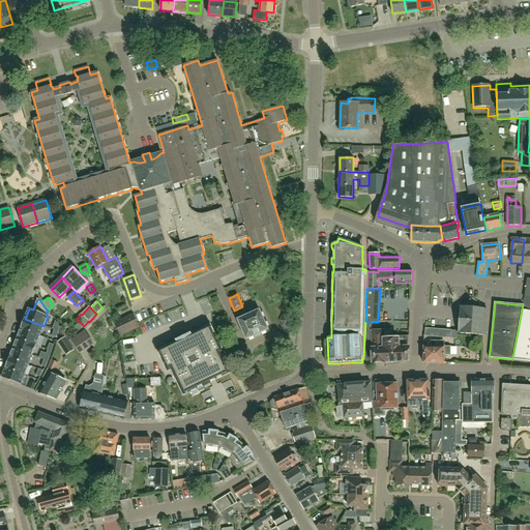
[(487,308),(460,306),(458,333),(484,335),(487,308)]
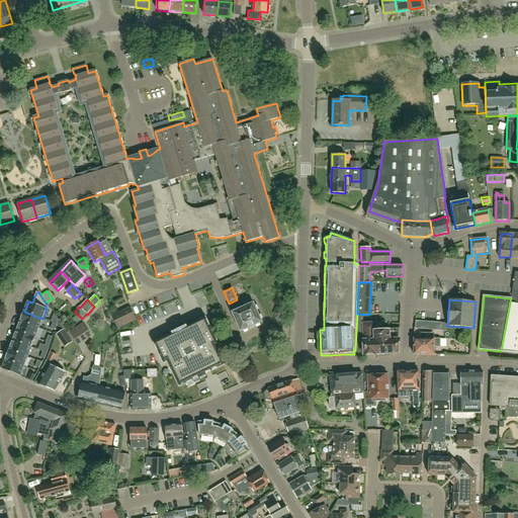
[(517,304),(510,303),(501,351),(517,353),(517,304)]
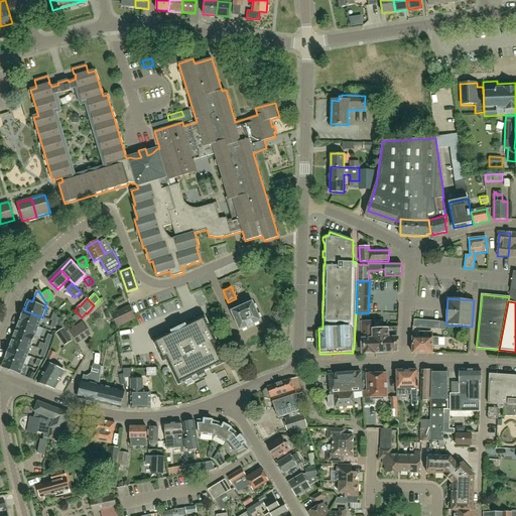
[(261,321),(253,302),(232,311),(240,331),(261,321)]
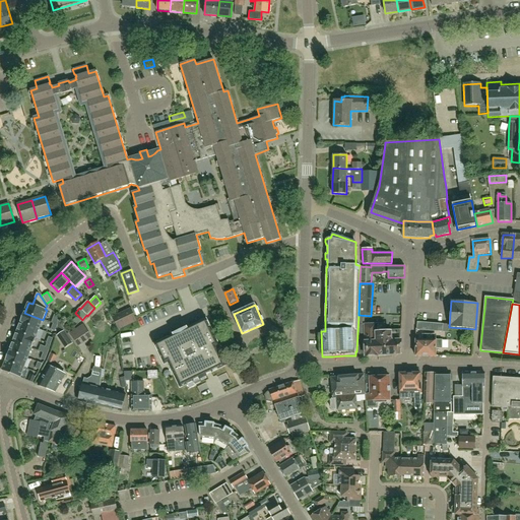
[(137,321),(132,312),(115,320),(119,329),(137,321)]
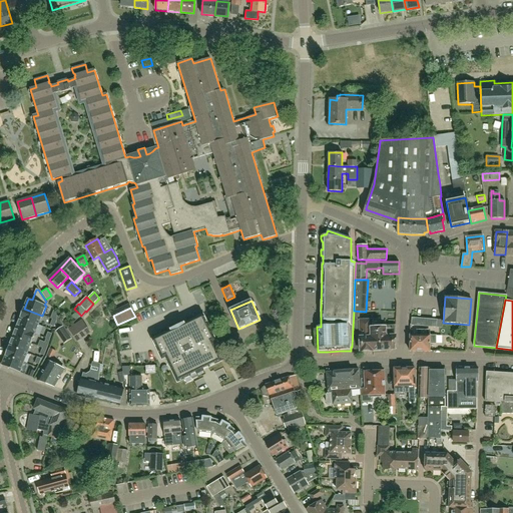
[(24,309),(20,318),(39,325),(42,316),(24,309)]
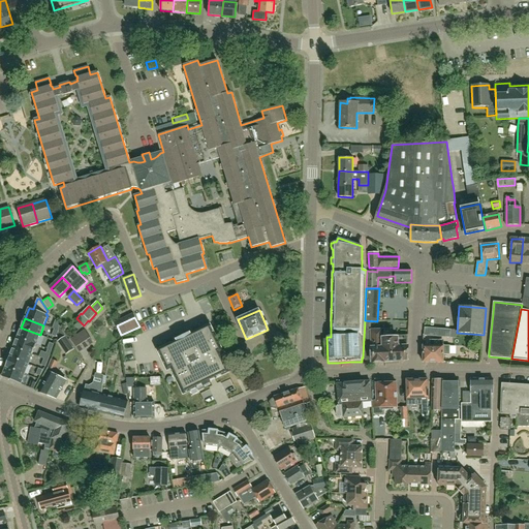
[(214,376),(215,379),(222,375),(221,372),(227,369),(219,352),(227,348),(224,343),(219,345),(210,325),(203,329),(204,332),(198,335),(197,332),(196,332),(197,335),(192,338),(190,333),(177,340),(179,344),(173,347),(172,344),(170,344),(172,347),(166,350),(165,346),(158,350),(167,371),(172,369),(184,395),(197,387),(196,384),(200,382),(203,386),(211,382),(209,378),(214,376)]
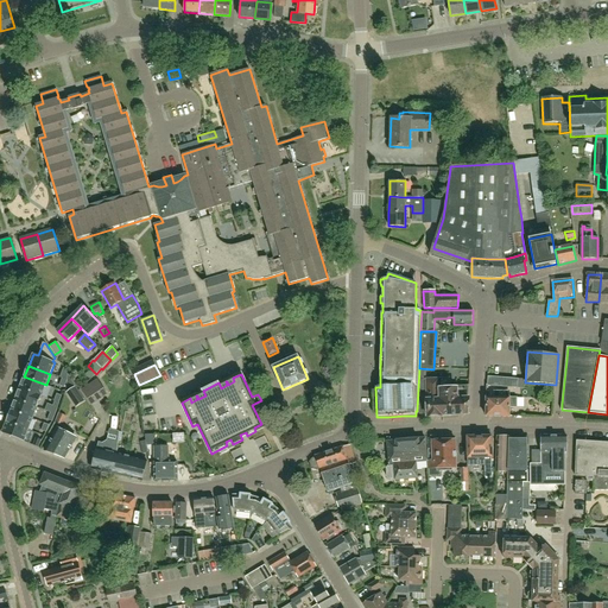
[(46,385),(24,377),(19,388),(42,397),(46,385)]
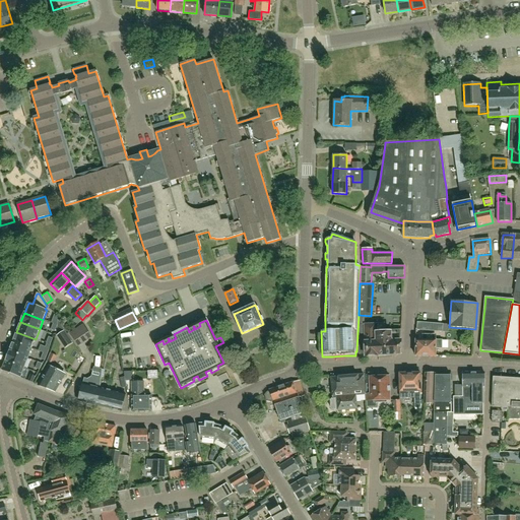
[(443,332),(443,324),(417,322),(416,330),(443,332)]
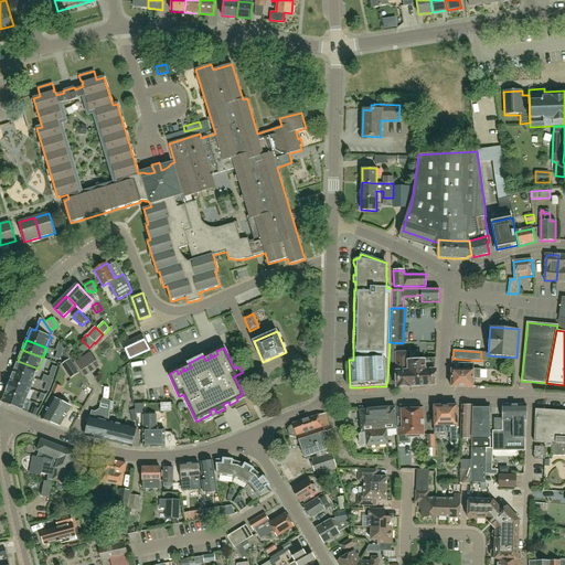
[(390,352),(388,368),(387,383),(391,385),(397,385),(397,387),(411,387),(411,386),(435,385),(436,370),(435,370),(436,359),(424,359),(424,361),(418,361),(418,352),(409,352),(409,351),(390,352)]
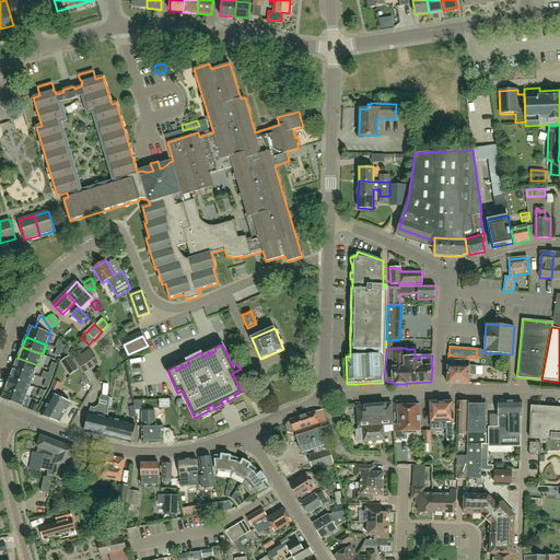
[(90,350),(74,360),(84,373),(100,363),(90,350)]
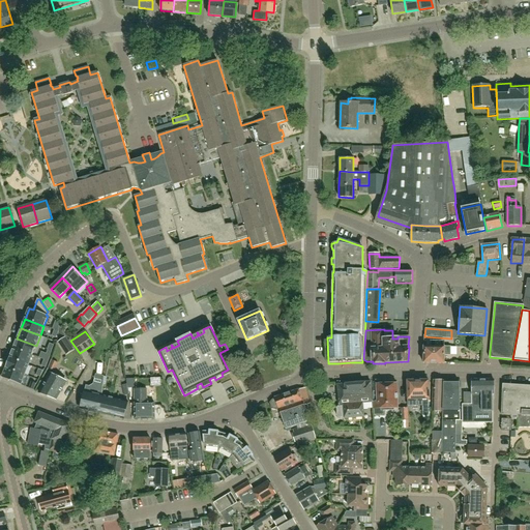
[(75,350),(65,337),(58,343),(66,355),(75,350)]
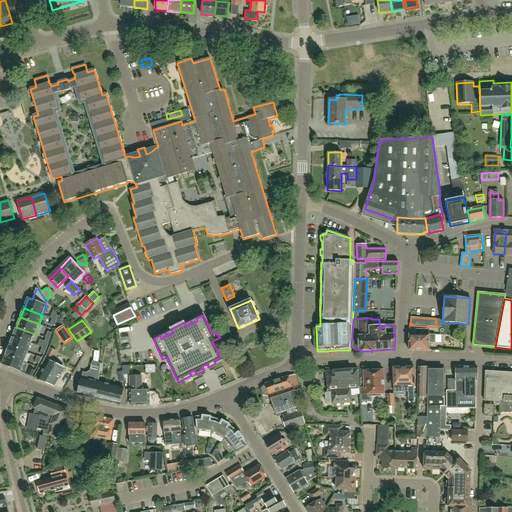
[(35,334),(16,327),(13,336),(31,343),(35,334)]
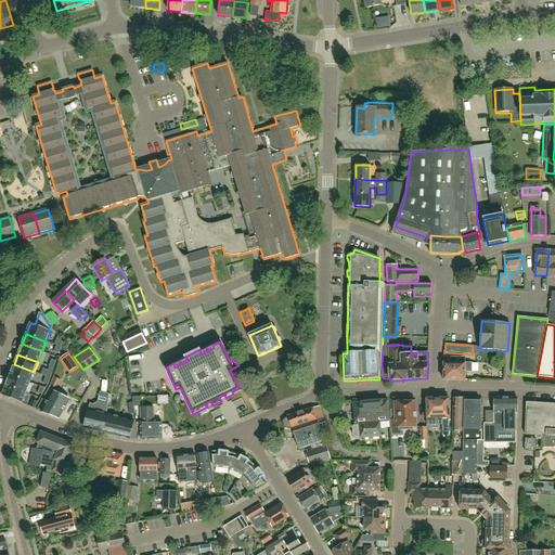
[(451,357),(450,363),(443,363),(443,381),(465,381),(465,372),(473,372),(473,363),(465,363),(465,358),(451,357)]
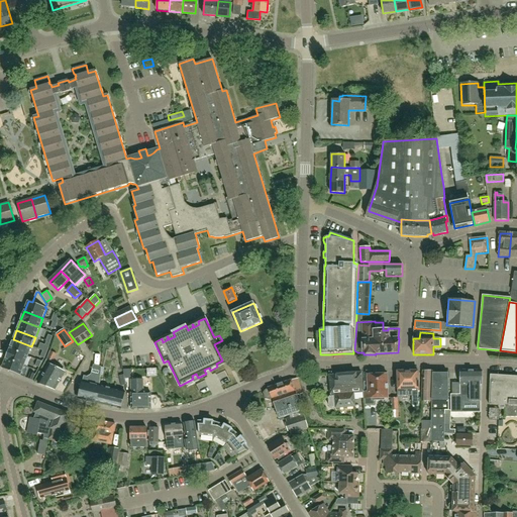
[(13,339),(9,349),(28,356),(31,346),(13,339)]
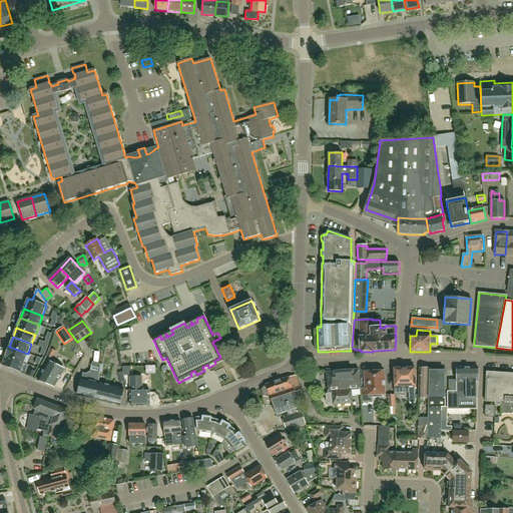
[(9,347),(5,356),(24,363),(28,354),(9,347)]
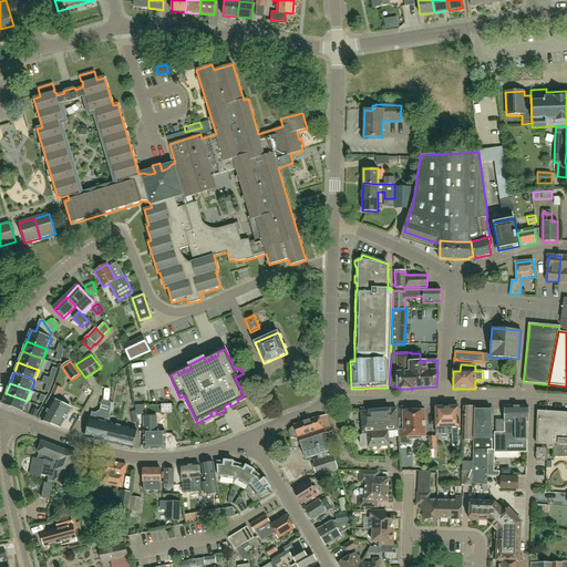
[(27,401),(6,393),(2,404),(22,412),(27,401)]
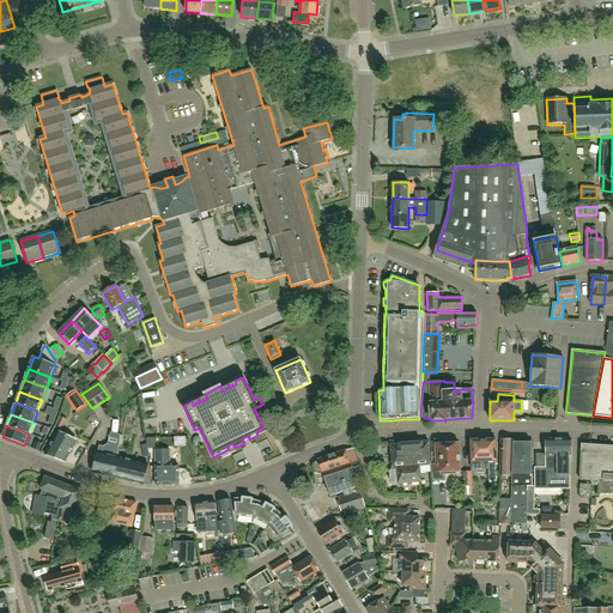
[(59,432),(46,455),(65,461),(78,441),(59,432)]
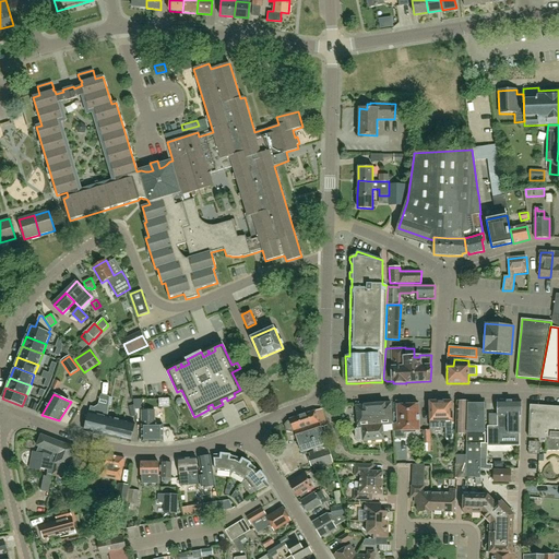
[(467,411),(467,402),(458,401),(456,433),(466,435),(467,411)]
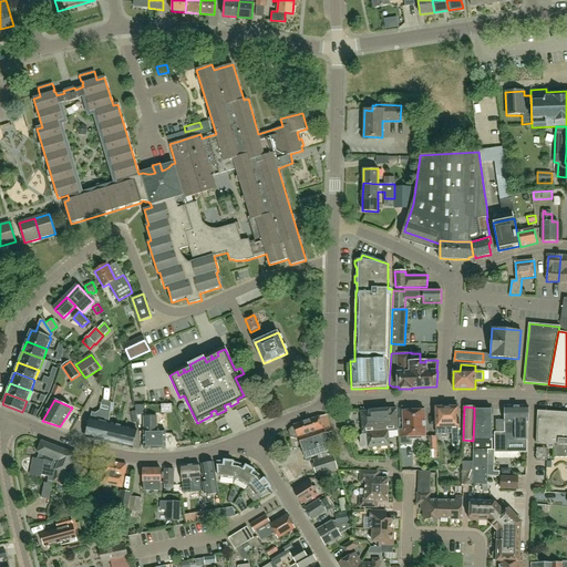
[(529,406),(505,408),(505,433),(495,433),(495,452),(527,452),(526,422),(528,423),(529,406)]
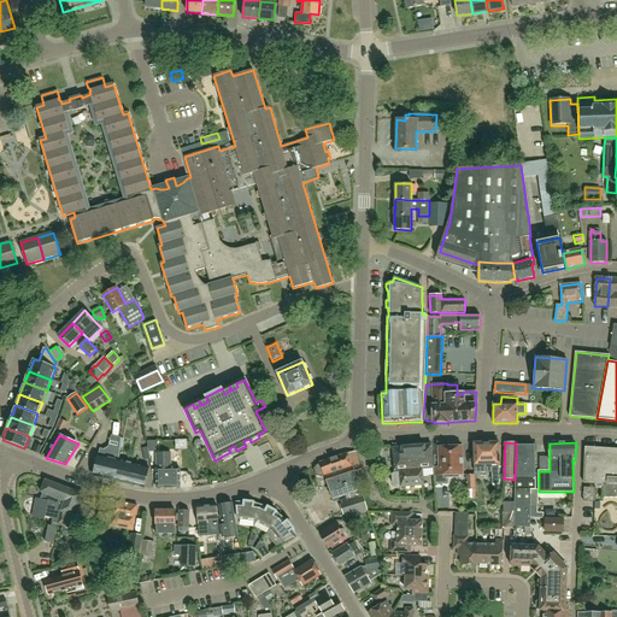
[(492,472),(492,485),(499,485),(499,464),(499,444),(475,444),(475,472),(492,472)]
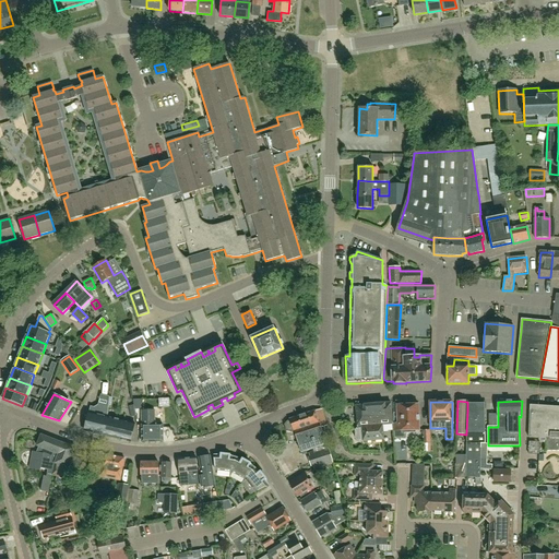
[(465,477),(465,478),(467,478),(467,486),(482,485),(482,478),(482,445),(487,445),(487,430),(486,430),(485,404),(468,403),(468,402),(467,402),(467,411),(466,435),(466,464),(465,477)]
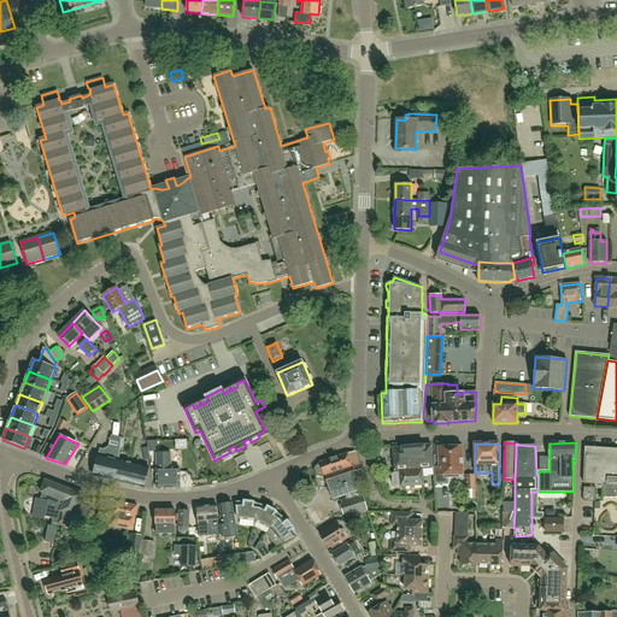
[(388,445),(377,445),(376,457),(388,458),(388,445)]
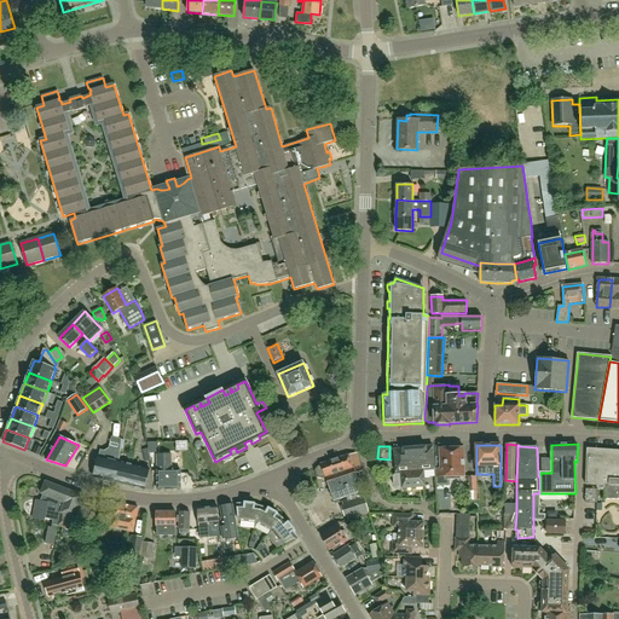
[(433,446),(414,449),(394,450),(397,474),(400,473),(416,473),(424,472),(435,470),(433,446)]
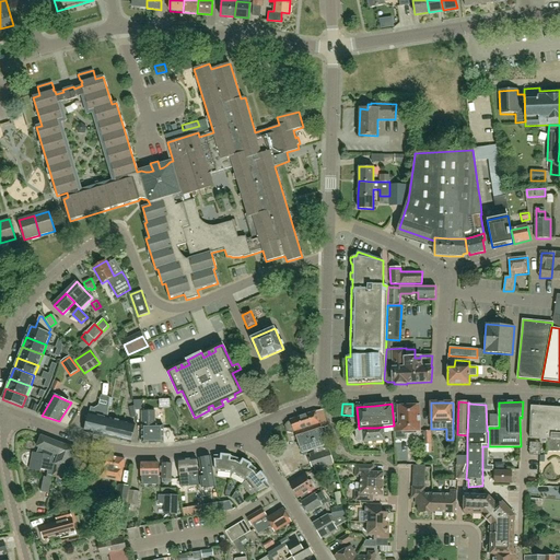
[(395,415),(396,439),(405,439),(405,434),(412,434),(412,432),(420,431),(419,404),(398,404),(398,413),(395,415)]
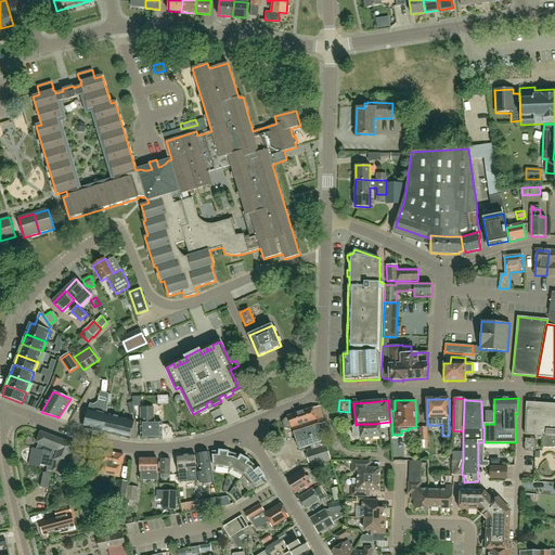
[(91,404),(89,410),(85,428),(103,433),(107,414),(108,402),(101,401),(98,403),(98,405),(91,404)]
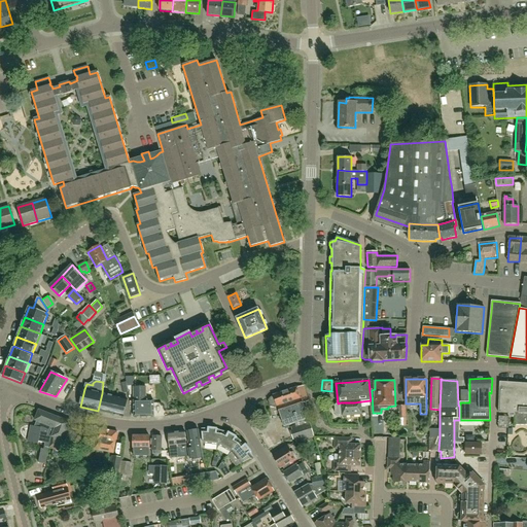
[(526,383),(500,382),(499,387),(498,413),(514,414),(526,414),(526,383)]
